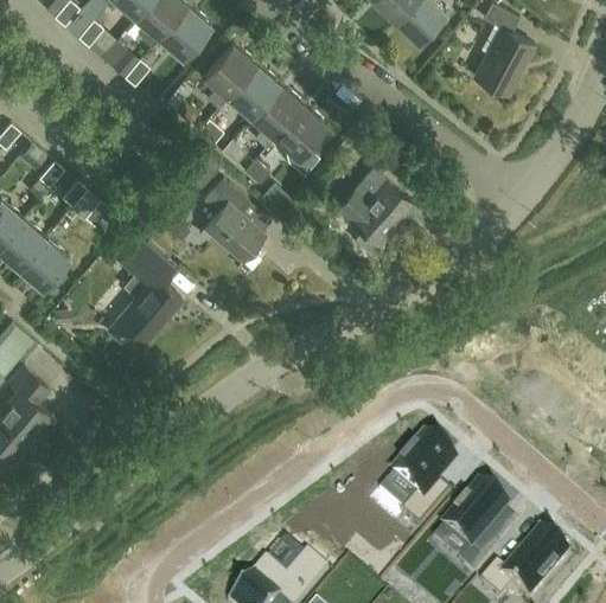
[(116,0),(135,17),(148,0),(116,0)]
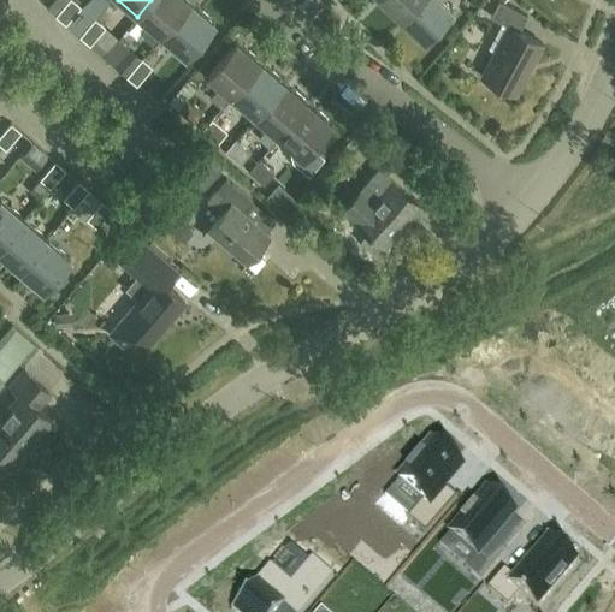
[(161,36),(190,3),(187,0),(151,0),(137,17),(148,25),(143,33),(143,37),(153,46),(161,36)]
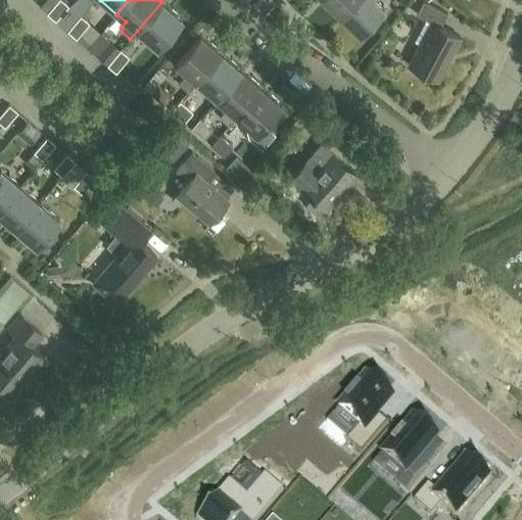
[(321,0),(339,17),(356,0),(321,0)]
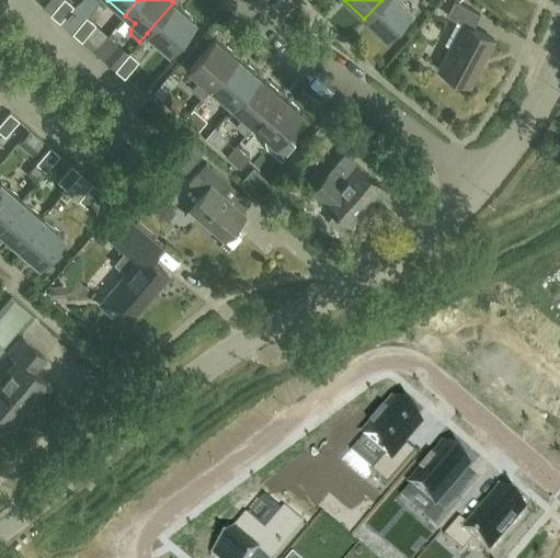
[(410,12),(398,0),(381,0),(364,19),(384,38),(410,12)]
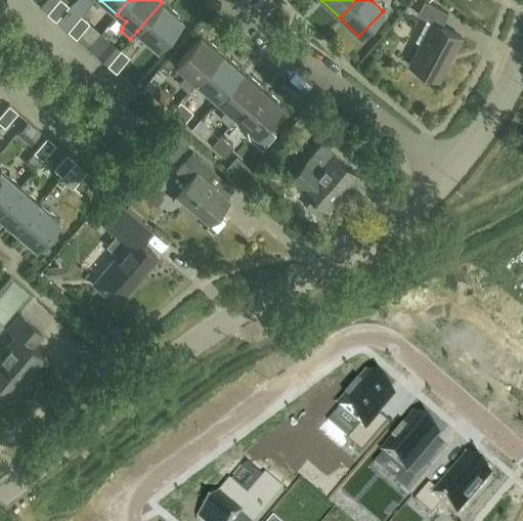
[(54,24),(68,8),(58,1),(46,15),(54,24)]
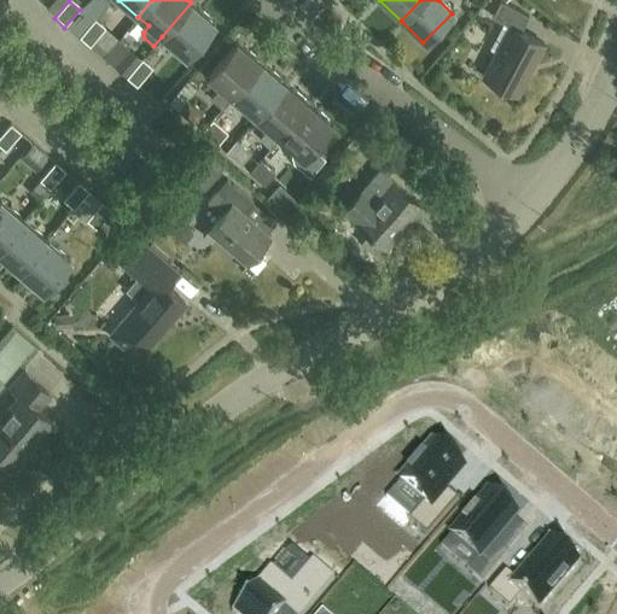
[(191,3),(162,36),(186,58),(215,23),(191,3)]
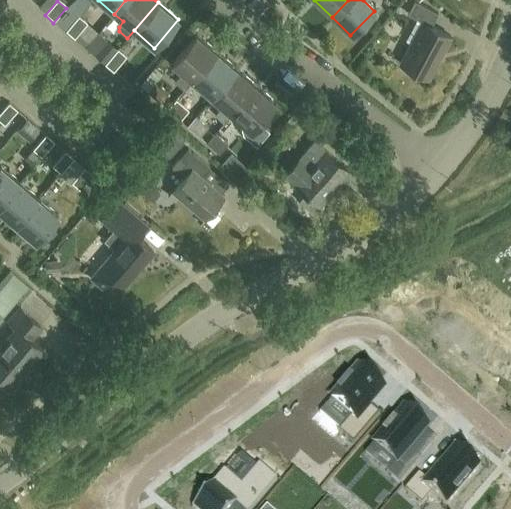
[(428,79),(450,37),(431,27),(437,15),(414,3),(408,15),(422,23),(400,65),(428,79)]
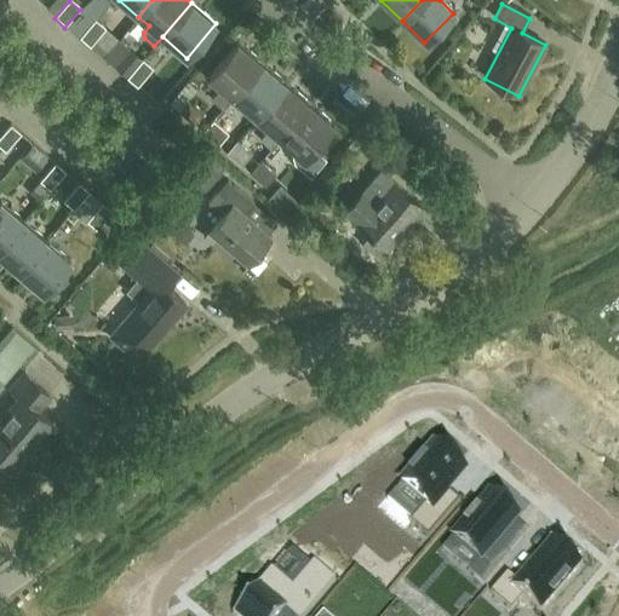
[(89,49),(104,30),(93,22),(79,40),(89,49)]
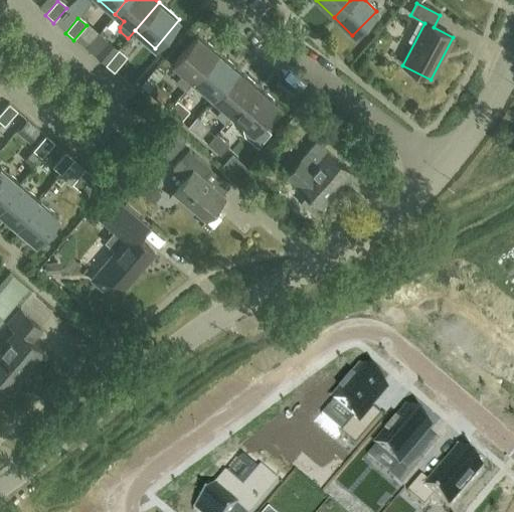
[(94,57),(107,42),(98,35),(84,50),(94,57)]
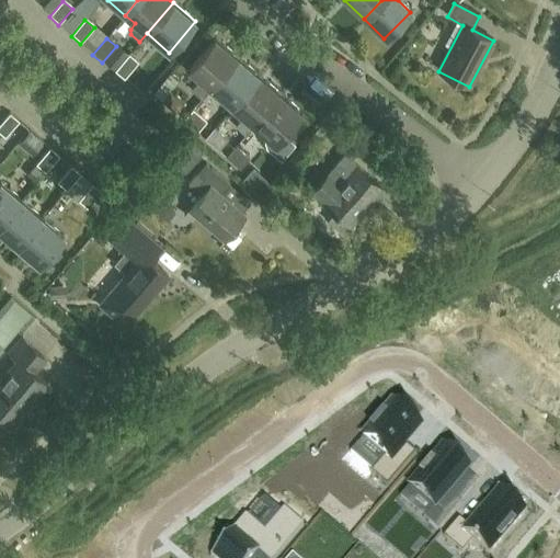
[(203,100),(210,90),(210,89),(237,58),(215,40),(189,70),(201,81),(193,91),(203,100)]
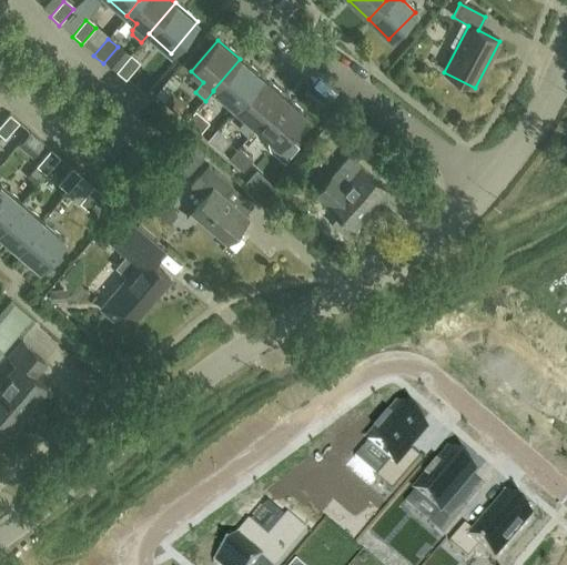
[(124,82),(139,66),(129,57),(114,74),(124,82)]
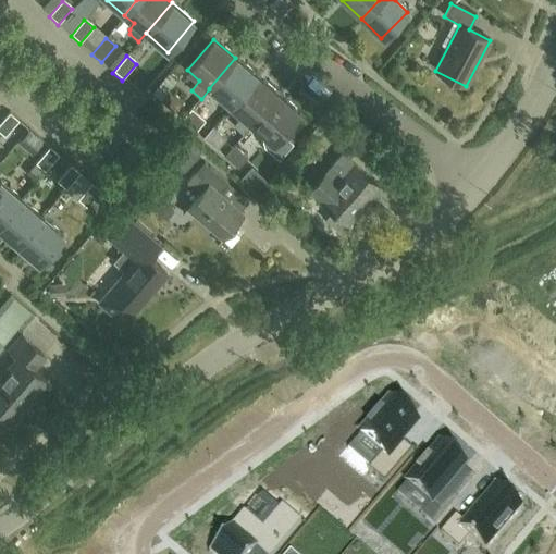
[(209,88),(209,89),(230,107),(256,75),(235,58),(209,88)]
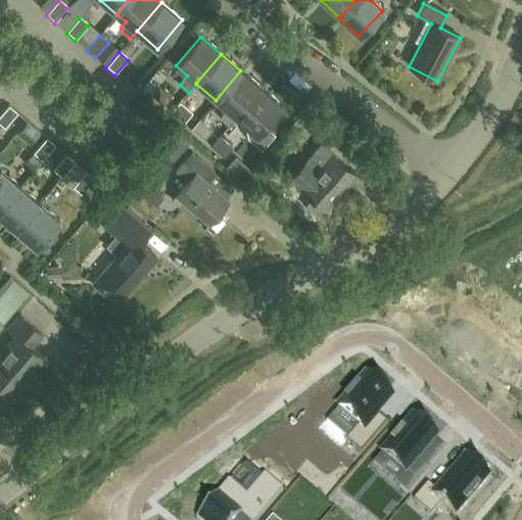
[(228,127),(236,117),(261,89),(240,71),(216,100),(227,108),(221,115),(221,120),(228,127)]
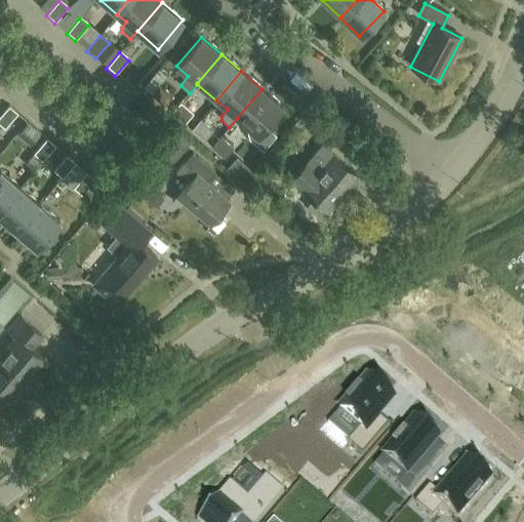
[(150,97),(162,109),(171,97),(159,86),(150,97)]
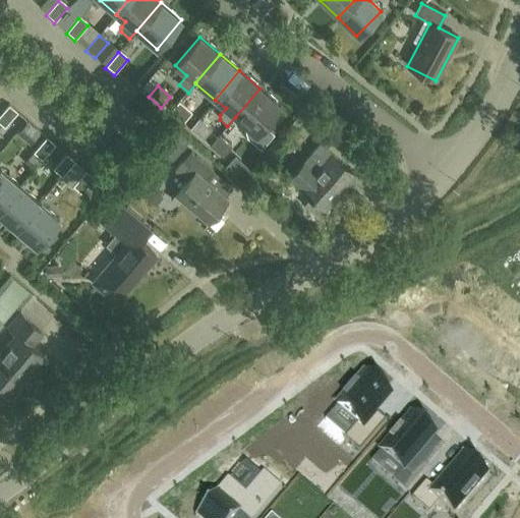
[(274,133),(264,125),(280,105),(260,89),(235,117),(245,126),(244,128),(246,137),(261,150),(274,133)]
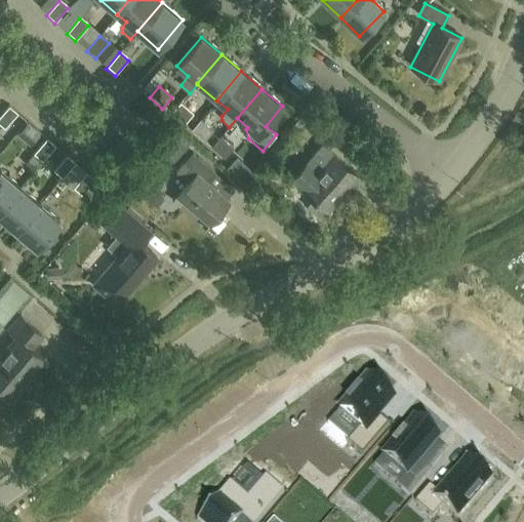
[(179,105),(170,115),(184,126),(192,116),(179,105)]
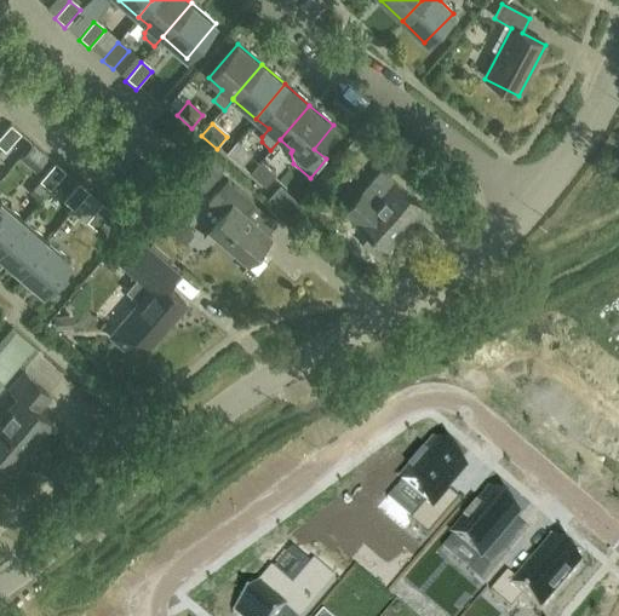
[(0,150),(4,154),(19,136),(10,127),(0,137),(0,150)]
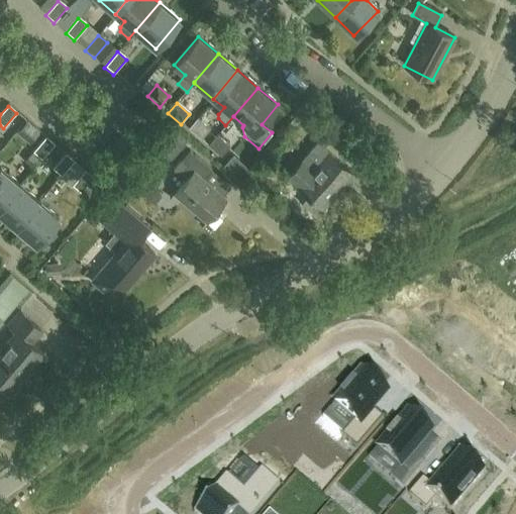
[(209,130),(196,119),(187,130),(200,141),(209,130)]
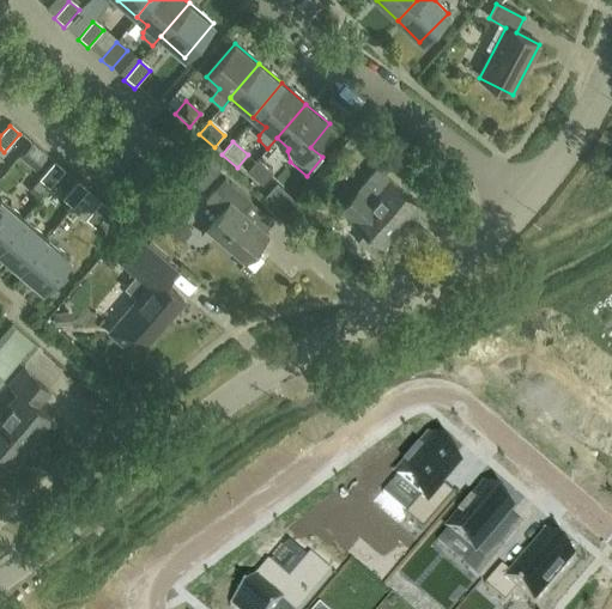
[(220,170),(201,153),(191,165),(210,182),(220,170)]
